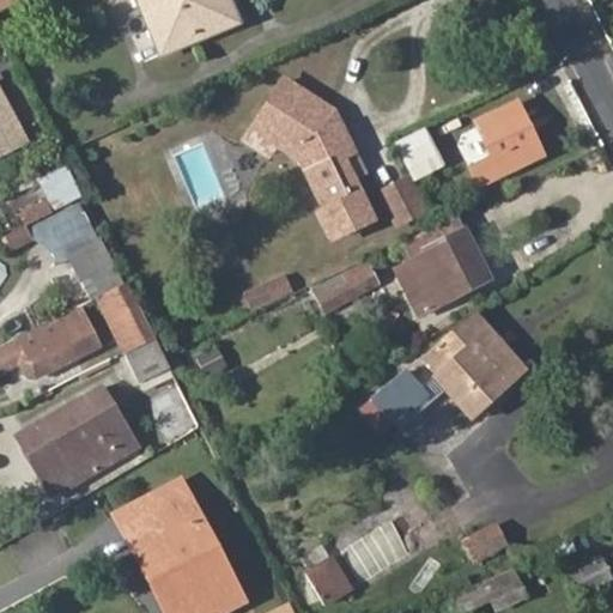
[(146,0),(170,53),(208,35),(204,24),(230,12),(224,0),(146,0)]
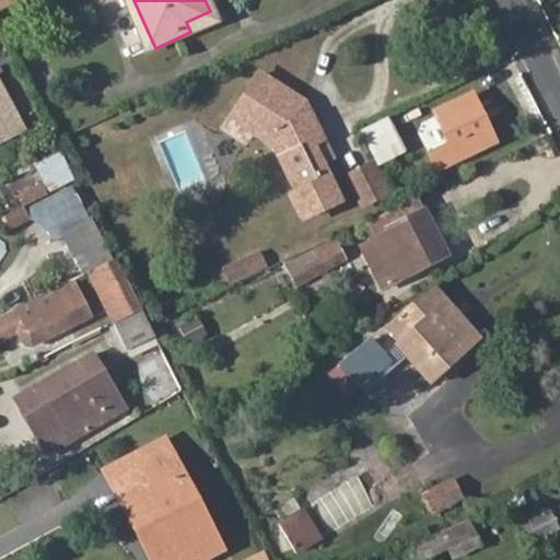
[(218,0),(205,0),(210,11),(186,22),(190,32),(225,16),(218,0)]
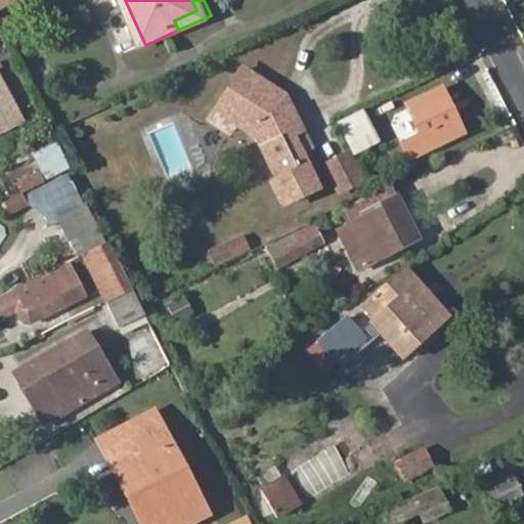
[(251,123),(257,135),(278,179),(272,181),(282,202),(316,186),(299,151),(292,134),(300,129),(284,94),(241,69),(222,101),(256,121),(251,123)]
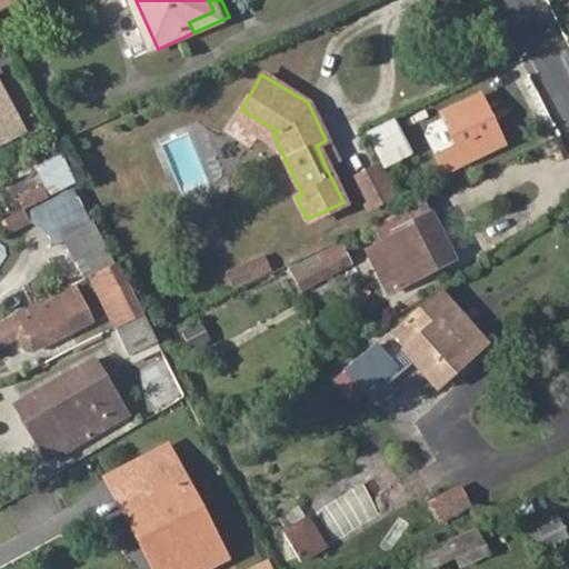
[(440,116),(455,145),(435,155),(443,171),(501,142),(479,96),(440,116)]
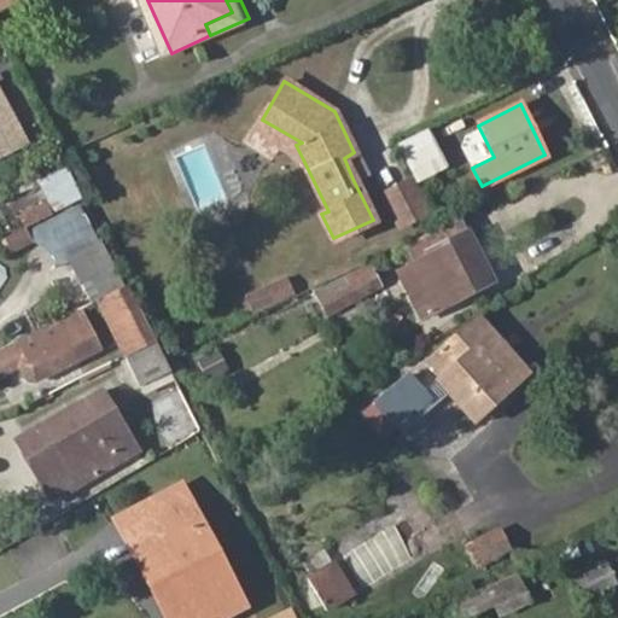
[(255,132),(303,159),(296,145),(302,143),(262,120),(255,132)]
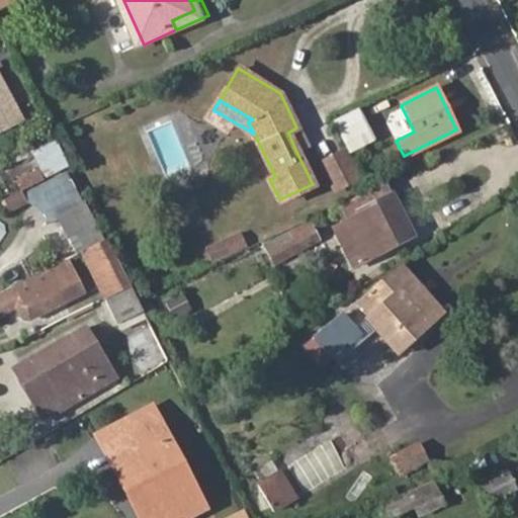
[(376,139),(360,107),(333,119),(349,152),(376,139)]
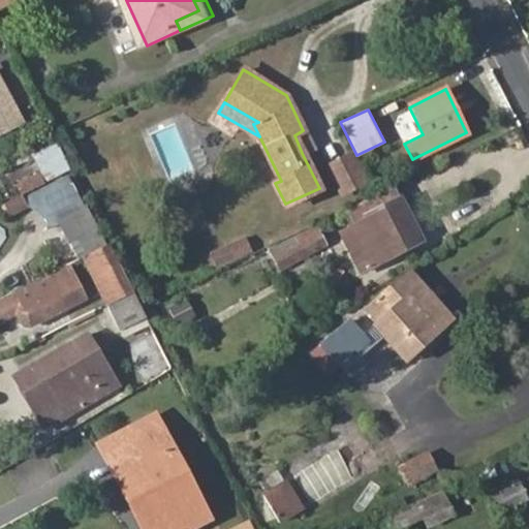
[(312,148),(303,130),(294,135),(302,153),(312,148)]
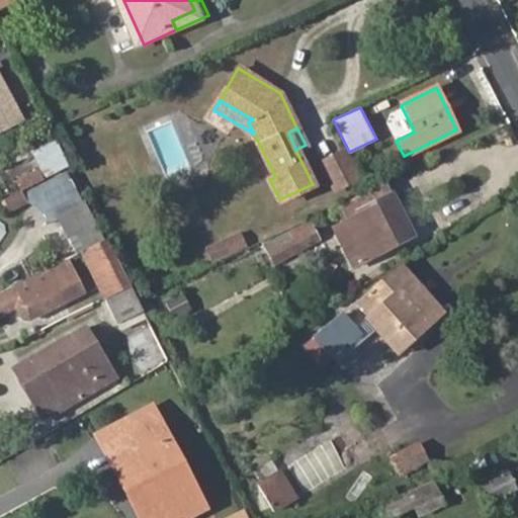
[(52,142),(31,154),(46,179),(67,167),(52,142)]
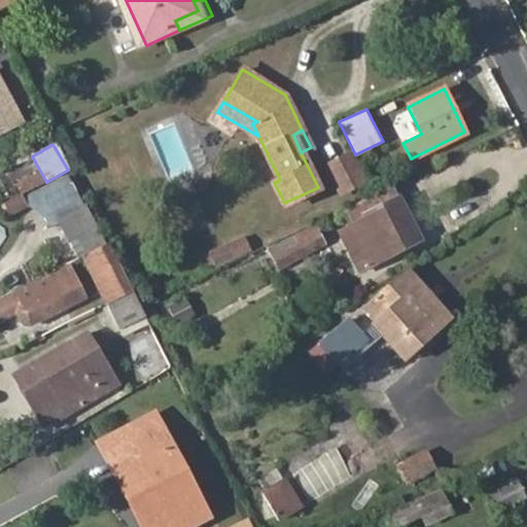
[(322,164),(338,198),(366,184),(351,151),(322,164)]
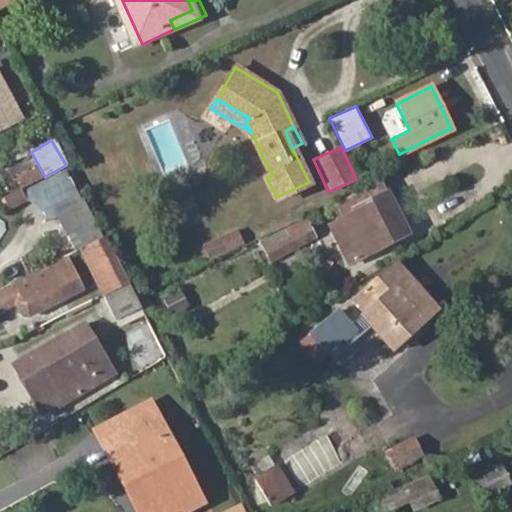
[(41,228),(48,225),(57,252),(96,239),(74,170),(27,185),(41,228)]
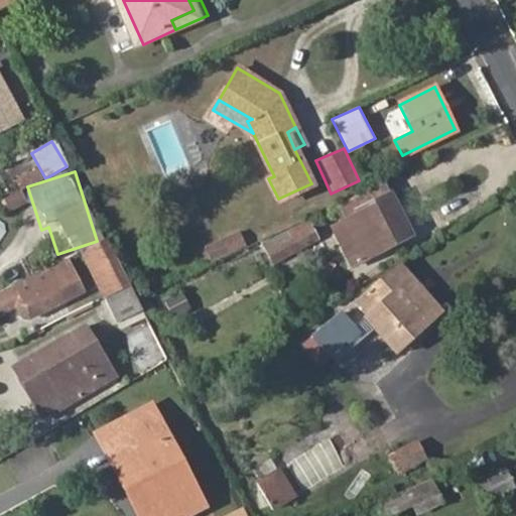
[(375,247),(378,252),(411,235),(390,194),(356,211),(358,215),(375,247)]
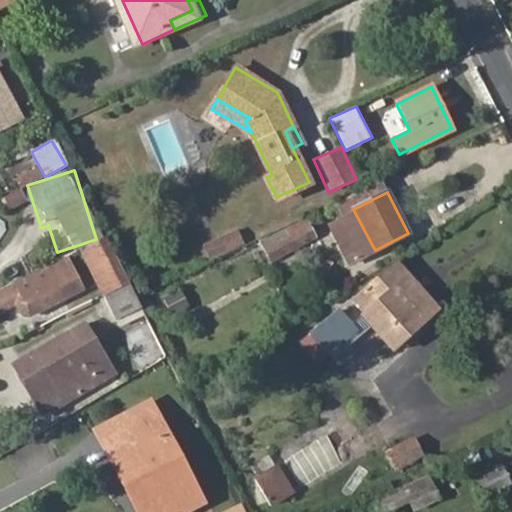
[(361,250),(372,245),(355,213),(344,219),(361,250)]
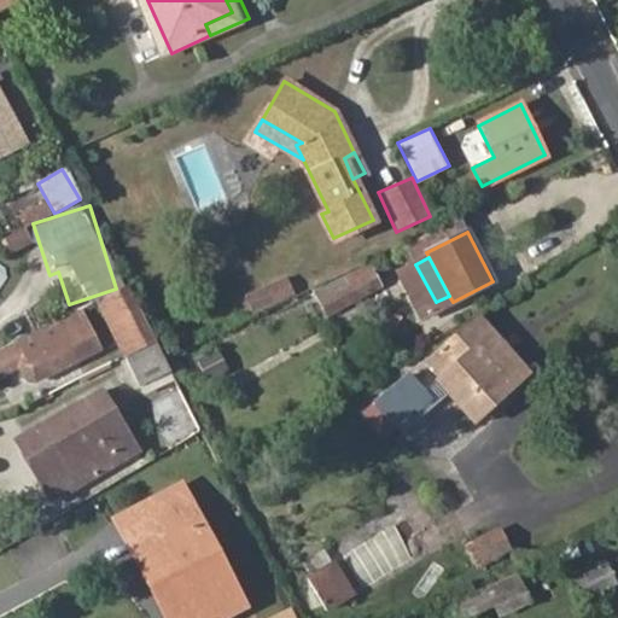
[(313,291),(330,321),(383,291),(366,261),(313,291)]
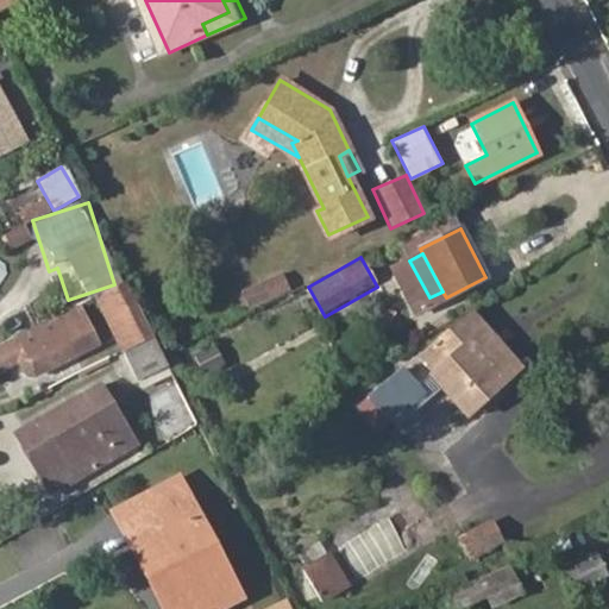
[(246,309),(292,295),(284,274),(240,288),(246,309)]
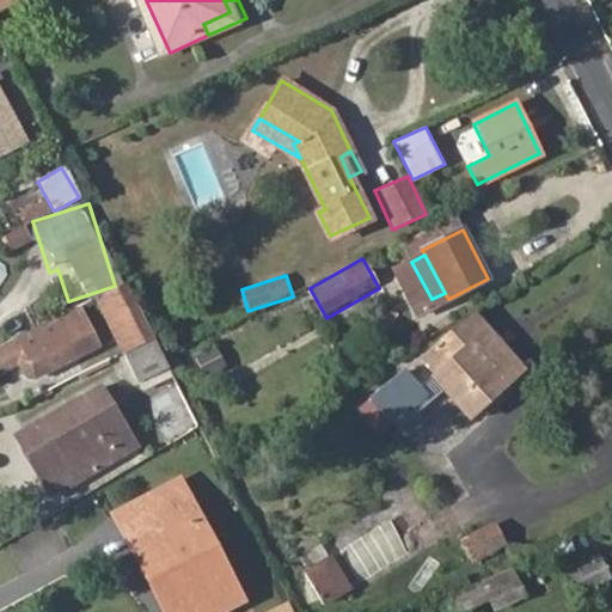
[(77,310),(0,349),(0,368),(22,357),(22,363),(26,373),(34,377),(96,347),(77,310)]
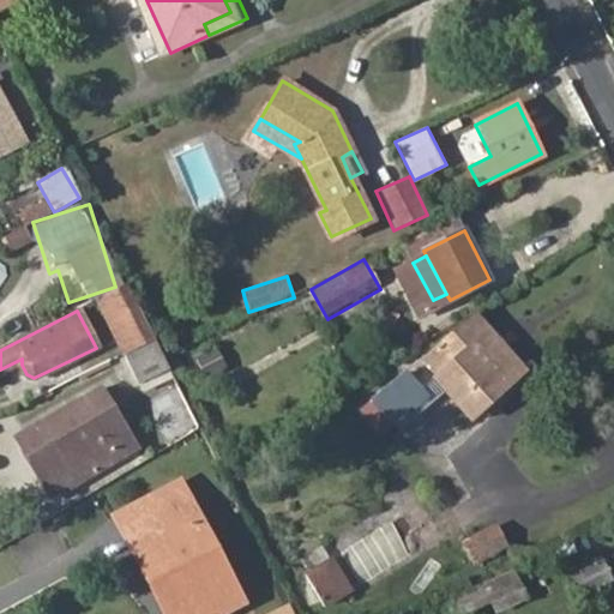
[(441,373),(477,415),(527,369),(474,313),(426,356),(441,373)]
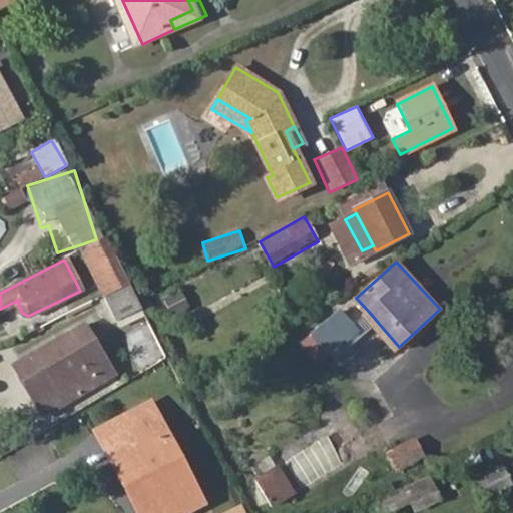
[(140,307),(136,299),(128,283),(103,296),(115,319),(140,307)]
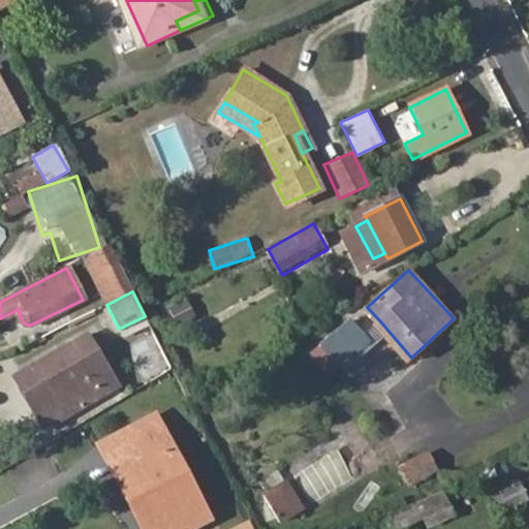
[(186,299),(167,308),(176,324),(194,315),(186,299)]
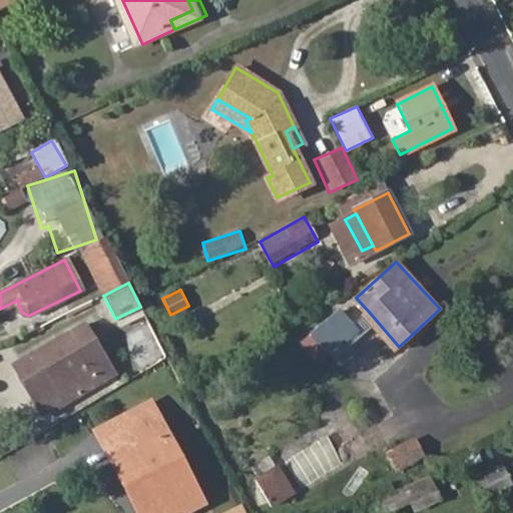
[(369,312),(356,298),(341,313),(353,327),(369,312)]
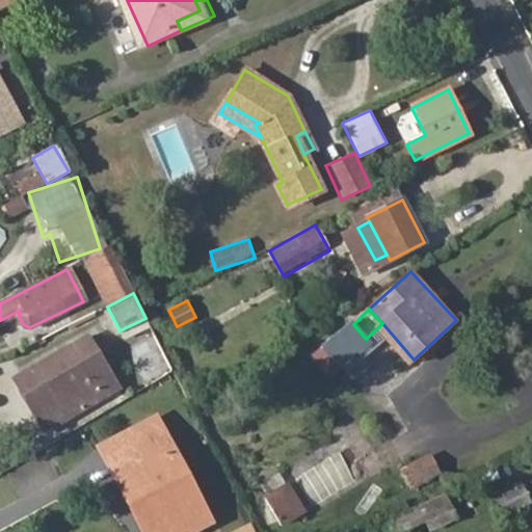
[(351,321),(324,346),(343,367),(371,343),(366,339),(353,324),(351,321)]
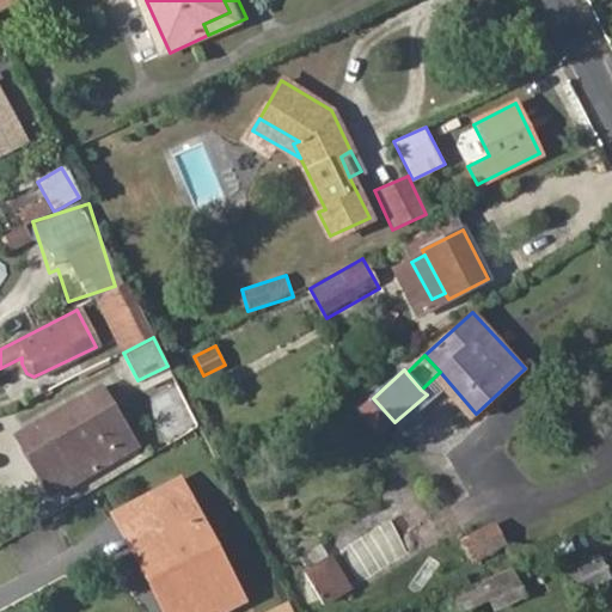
[(373,398),(359,410),(381,434),(395,422),(373,398)]
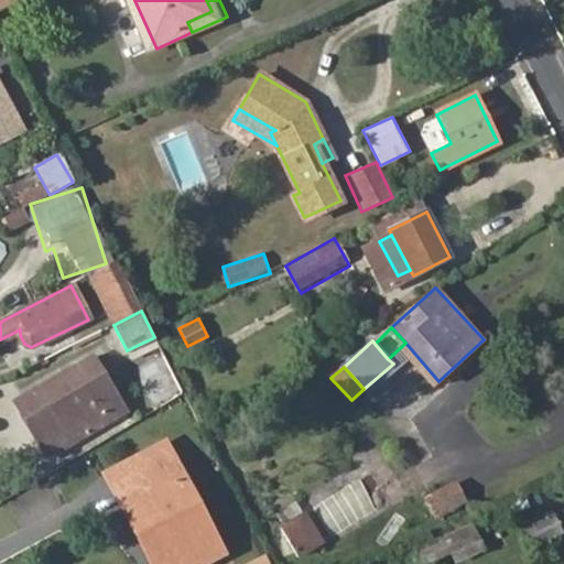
[(26,393),(55,449),(101,426),(73,370),(26,393)]
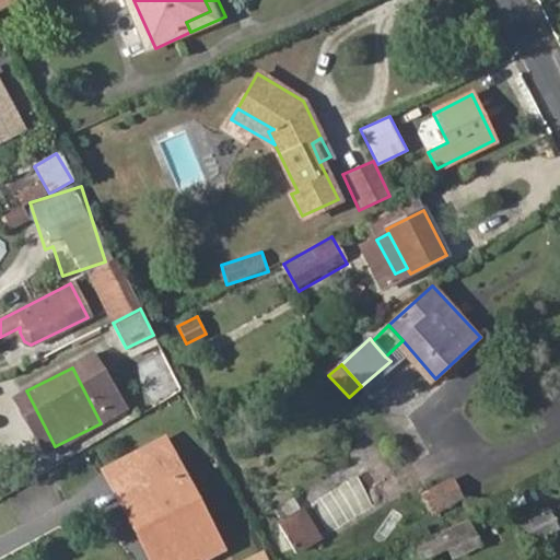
[(124,501),(143,540),(151,537),(162,559),(198,559),(223,547),(211,524),(195,532),(170,480),(186,473),(176,454),(123,480),(131,498),(124,501)]
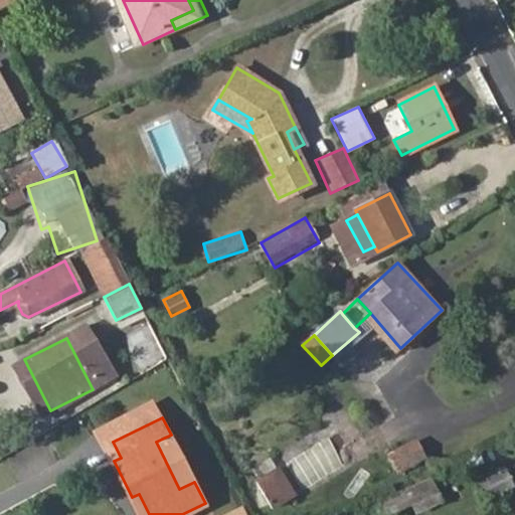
[(194,482),(171,435),(156,442),(179,489),(194,482)]
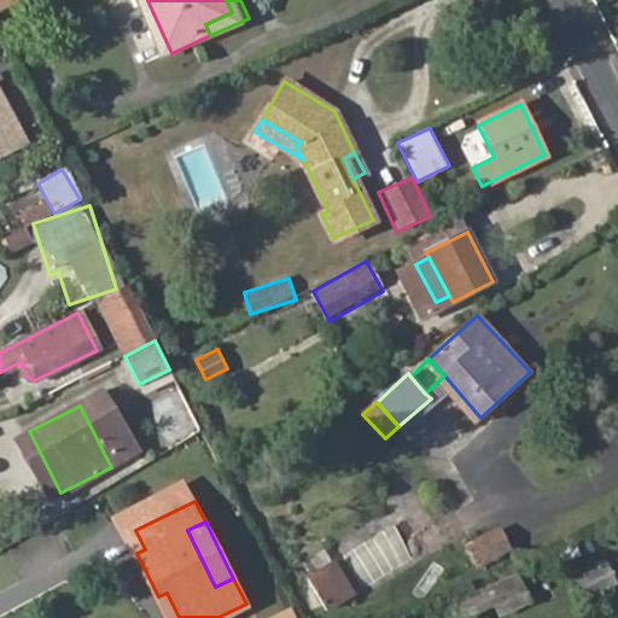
[(474,543),(485,561),(516,544),(503,526),(474,543)]
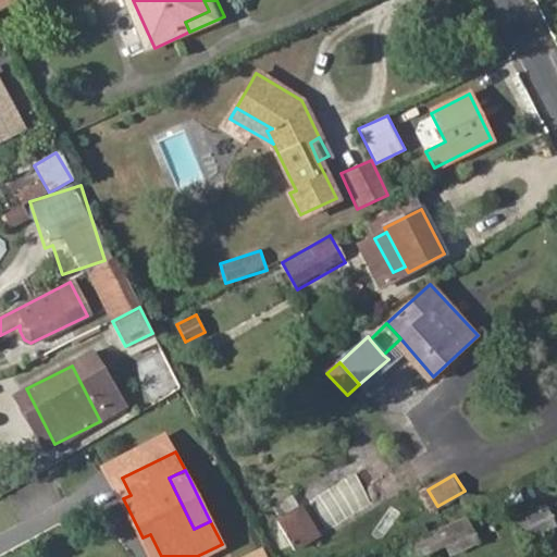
[(115,482),(123,498),(131,495),(122,478),(115,482)]
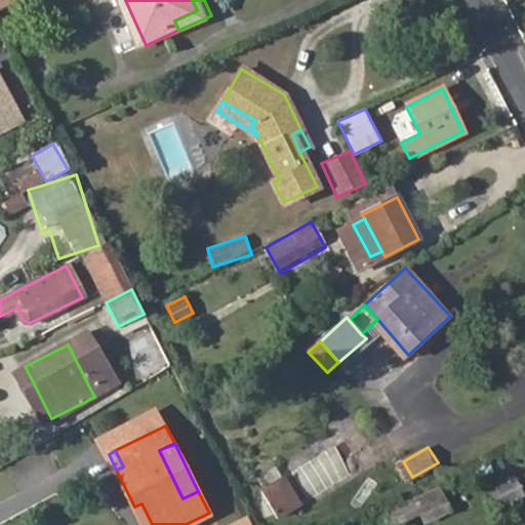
[(0,472),(0,497),(12,493),(4,471),(0,472)]
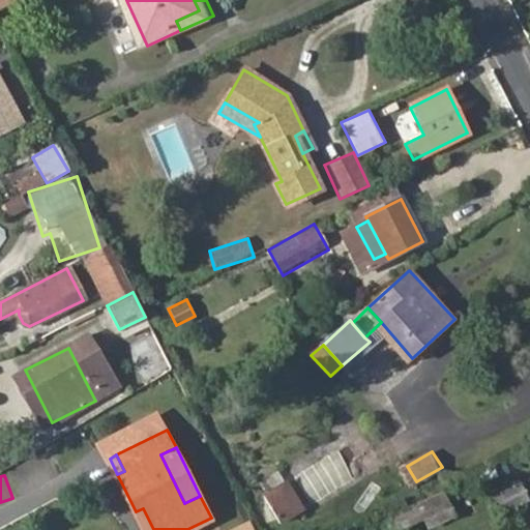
[(287,481),(263,495),(280,524),(303,509),(287,481)]
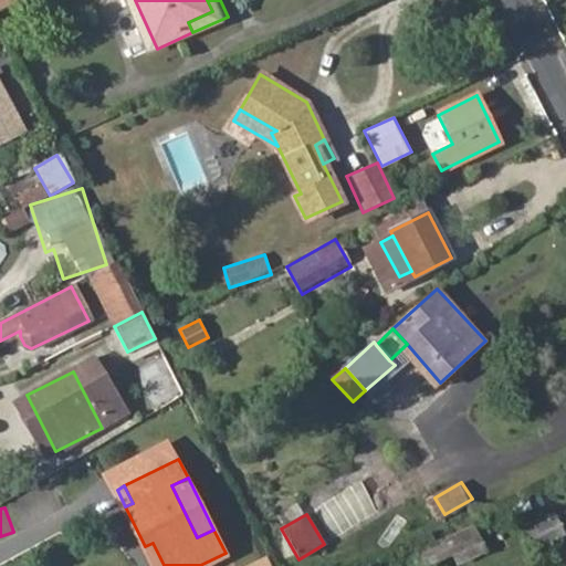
[(554,515),(523,531),(532,547),(563,533),(554,515)]
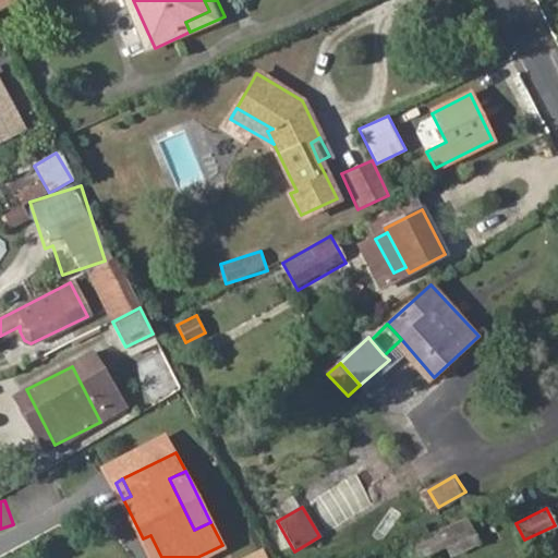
[(161,557),(150,535),(143,538),(152,557),(161,557)]
